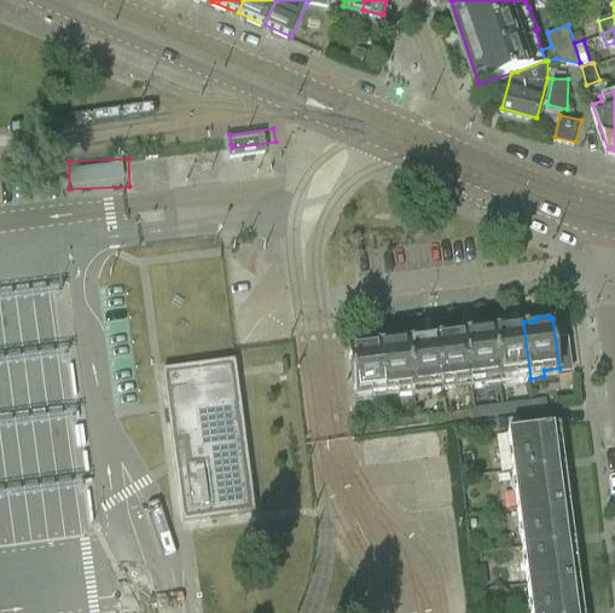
[(509,321),(499,322),(497,325),(494,325),(502,376),(516,374),(517,380),(531,379),(523,322),(512,323),(509,321)]
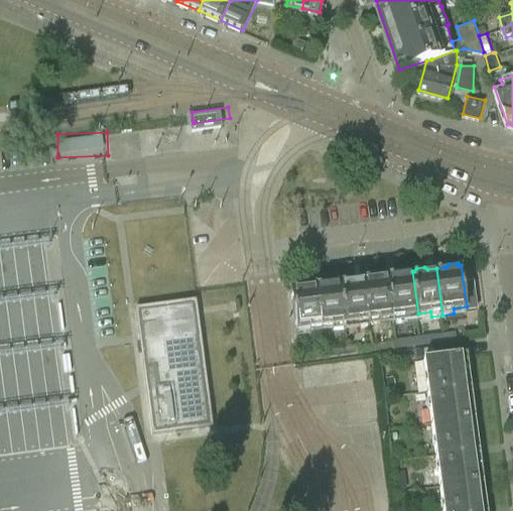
[(398,273),(397,273),(388,274),(394,316),(394,322),(406,320),(405,314),(418,313),(412,271),(411,271),(408,269),(400,270),(398,273)]
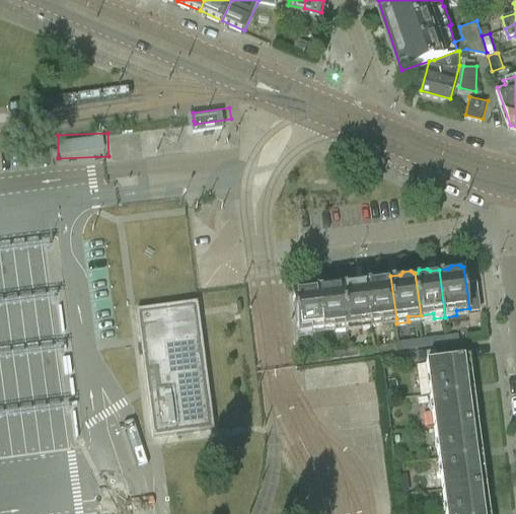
[(376,278),(375,278),(367,279),(374,326),(382,325),(383,320),(396,318),(390,276),(389,276),(387,274),(379,275),(376,278)]
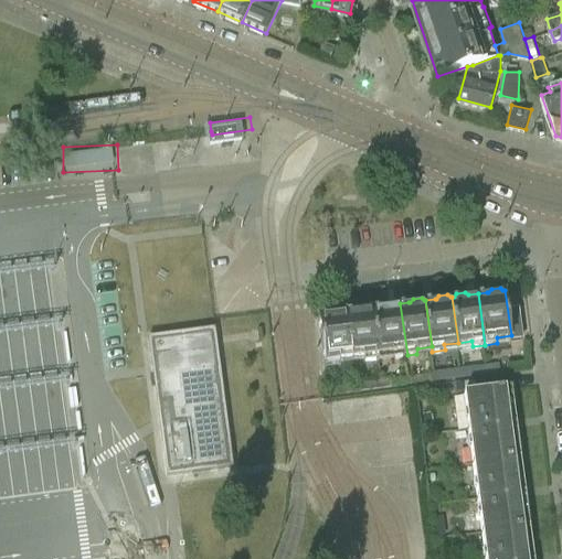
[(386,302),(378,303),(374,307),(373,307),(379,353),(394,352),(396,356),(407,355),(400,303),(390,304),(386,302)]
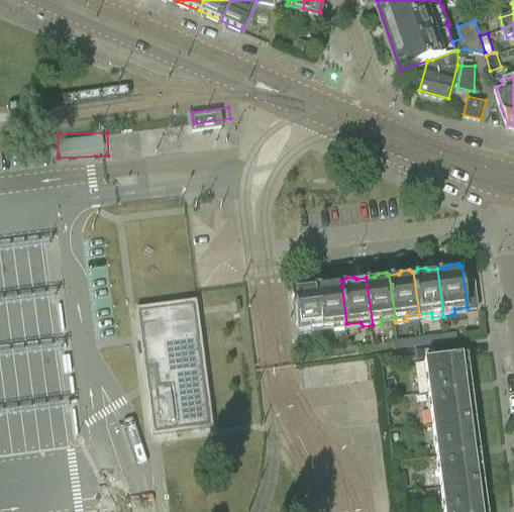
[(327,283),(325,283),(316,285),(322,332),(336,330),(338,324),(346,323),(341,281),(340,282),(337,279),(329,280),(327,283)]
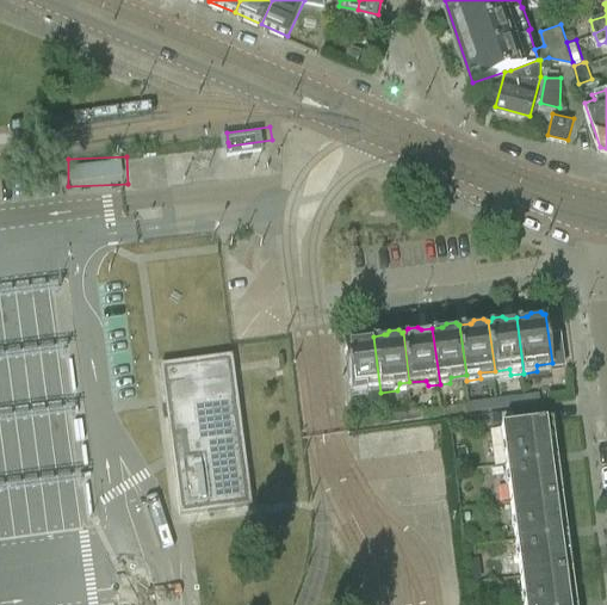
[(360,334),(351,335),(348,339),(346,340),(352,389),(366,388),(370,394),(381,393),(373,337),(364,338),(360,334)]
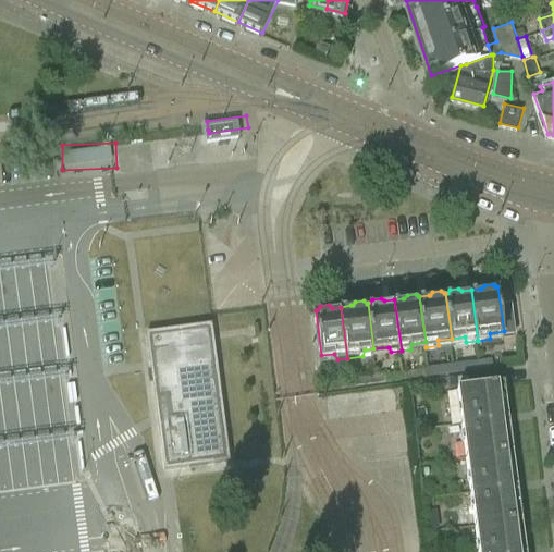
[(213,321),(148,329),(165,466),(232,457),(213,321)]
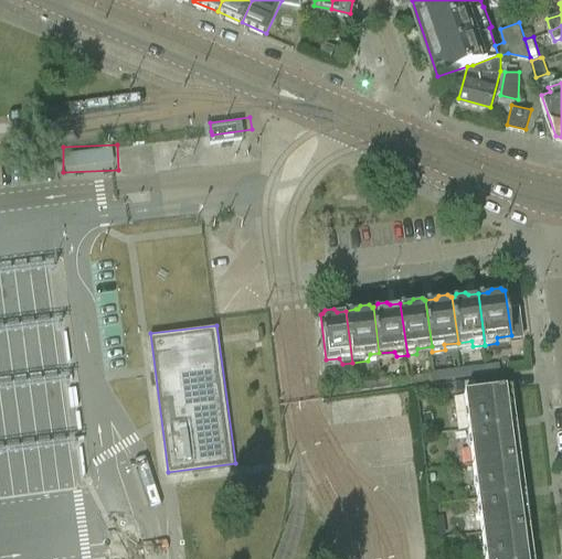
[(513,361),(487,364),(488,371),(515,367),(513,361)]
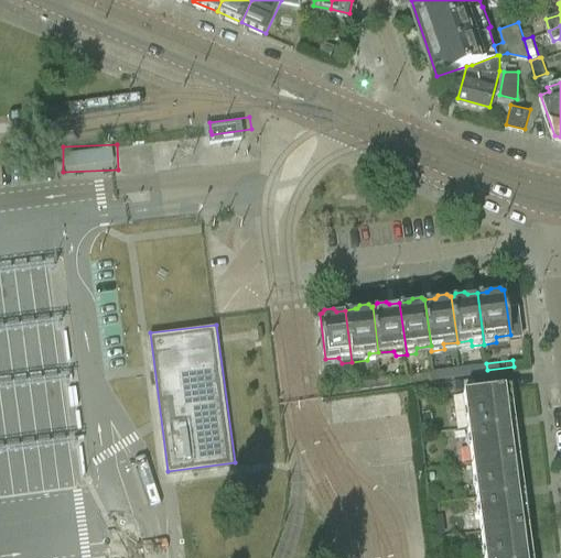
[(486,363),(461,367),(462,373),(487,370),(486,363)]
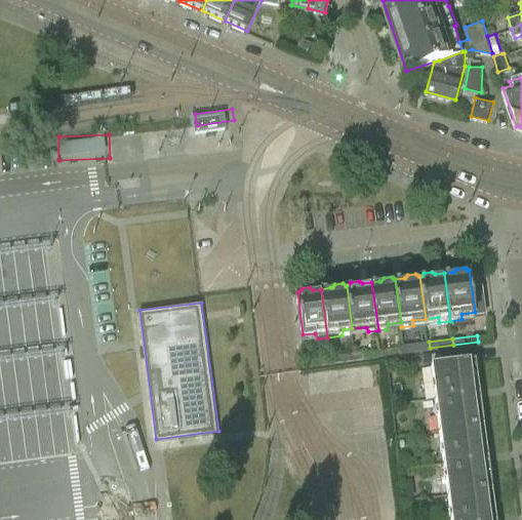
[(429,342),(403,345),(405,351),(430,348),(429,342)]
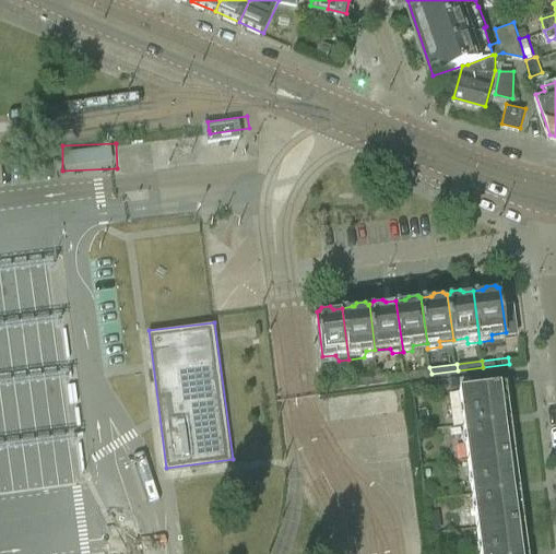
[(429,367),(405,370),(406,377),(432,374),(429,367)]
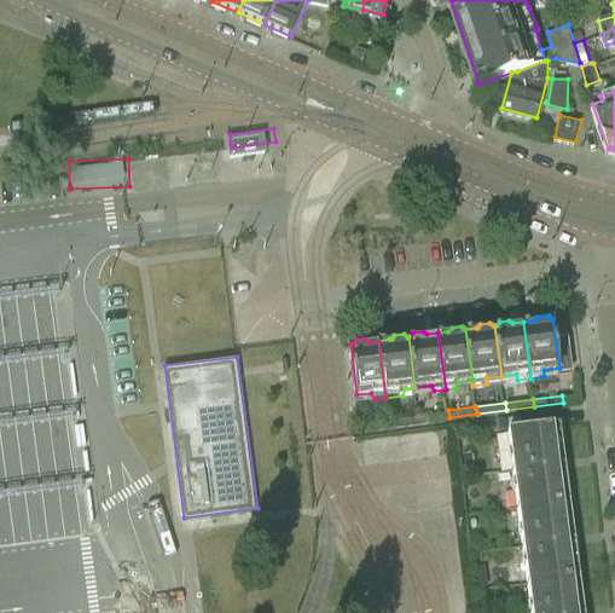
[(448,410),(418,414),(419,421),(450,417),(448,410)]
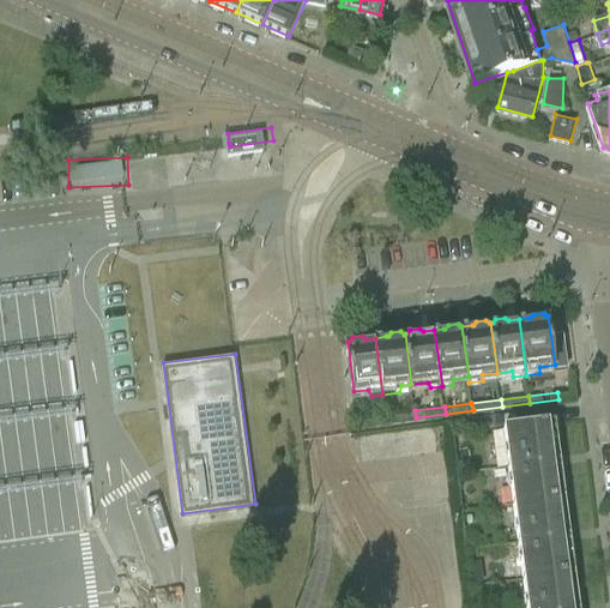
[(415,410),(385,414),(386,422),(416,417),(415,410)]
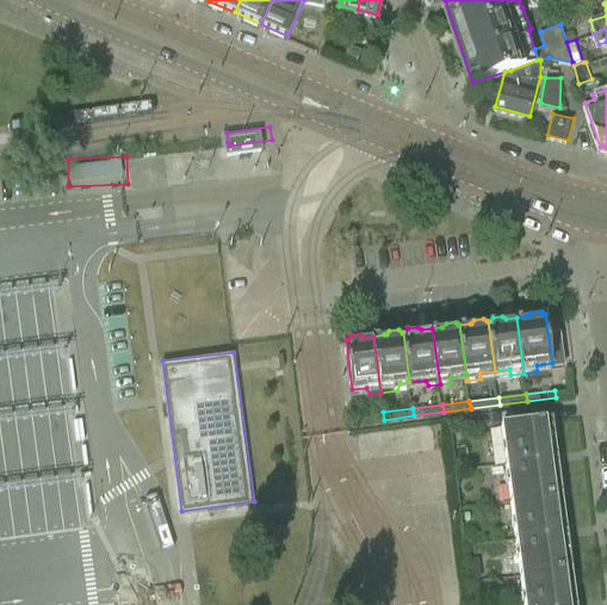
[(383,412),(355,415),(357,423),(384,420),(383,412)]
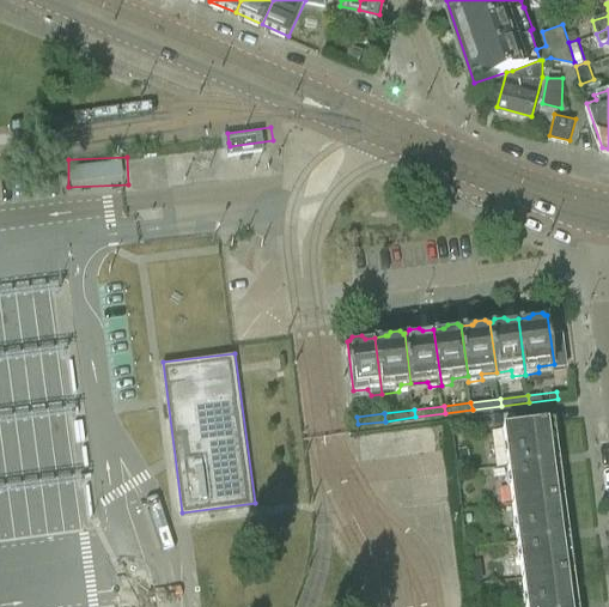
[(556,418),(501,425),(511,501),(566,493),(556,418)]
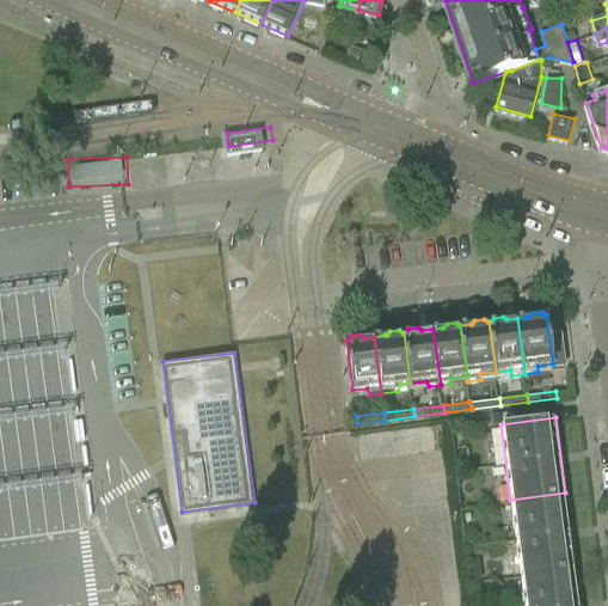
[(565,493),(510,500),(521,575),(576,567),(565,493)]
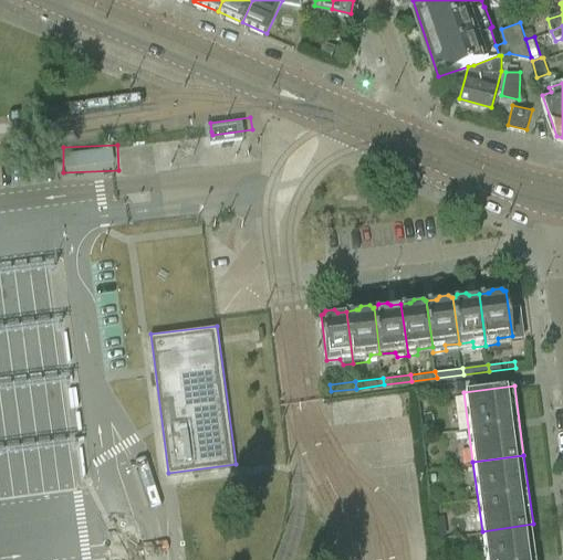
[(537,559),(533,524),(482,531),(486,559),(537,559)]
